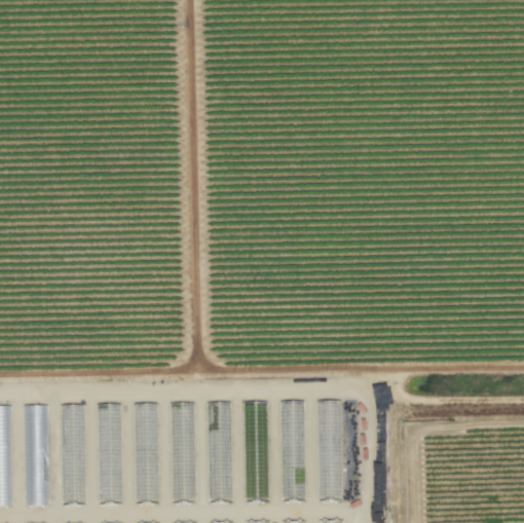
[(267,399),(244,399),(246,499),(269,498),(267,399)]
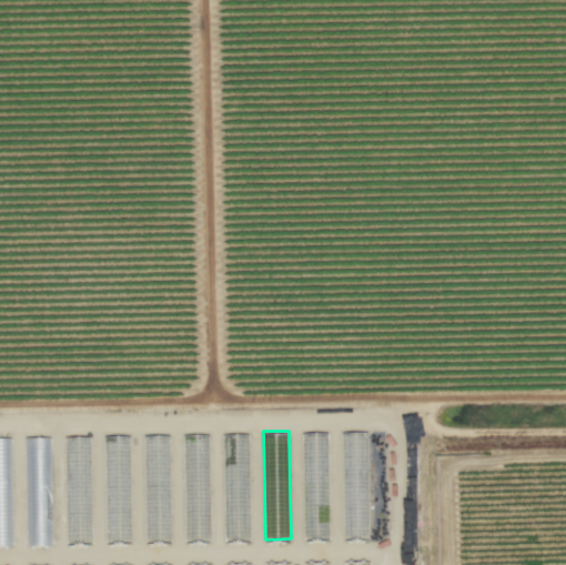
[(132,542),(130,433),(104,433),(107,542),(132,542)]
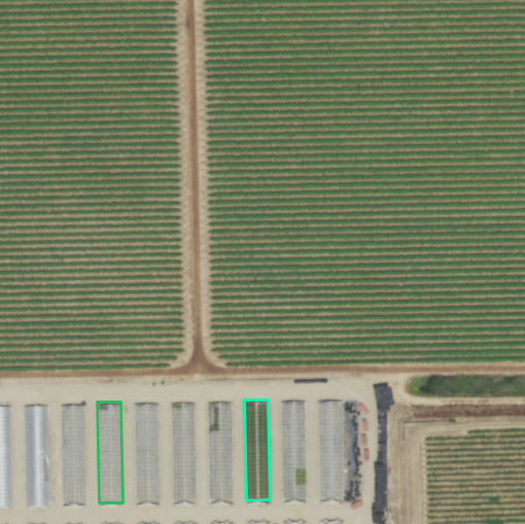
[(159,402),(134,402),(136,501),(160,501),(159,402)]
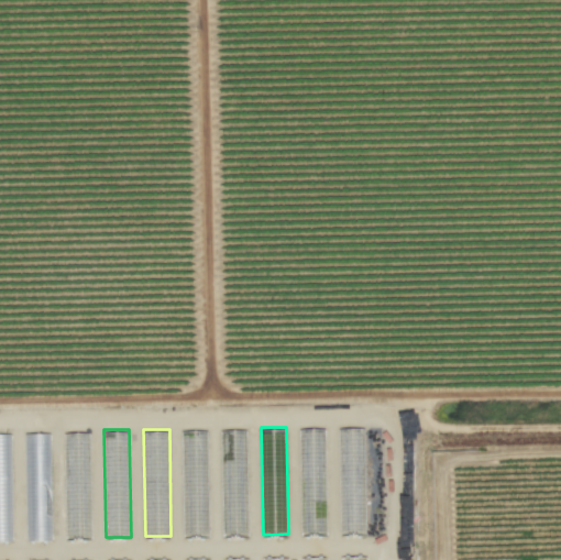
[(51,430),(25,431),(26,485),(33,484),(34,492),(52,492),(51,430)]
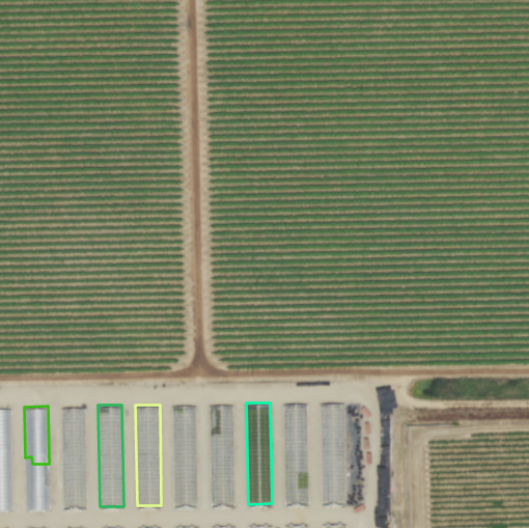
[(10,407),(0,407),(0,507),(14,508),(10,407)]
